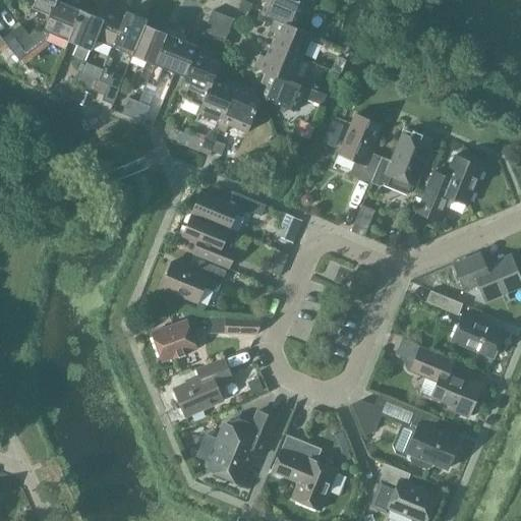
[(58,0),(50,16),(44,31),(30,35),(39,47),(47,40),(55,43),(65,47),(68,41),(80,10),(58,0)]
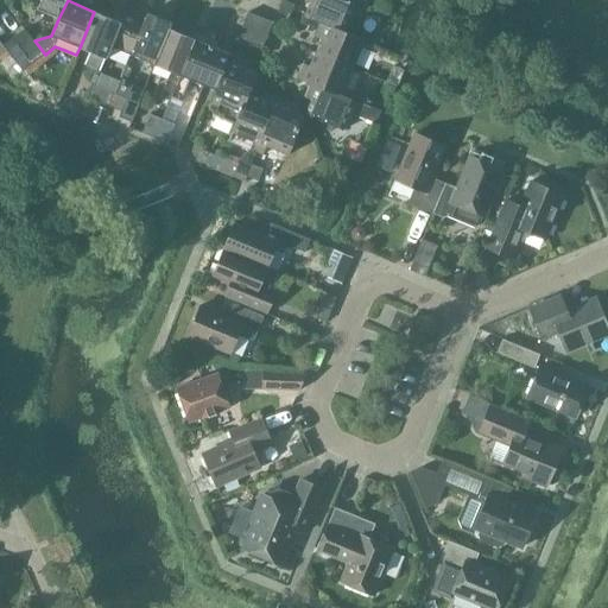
[(40,0),(42,0),(38,11),(58,19),(68,0),(67,0),(40,0)]
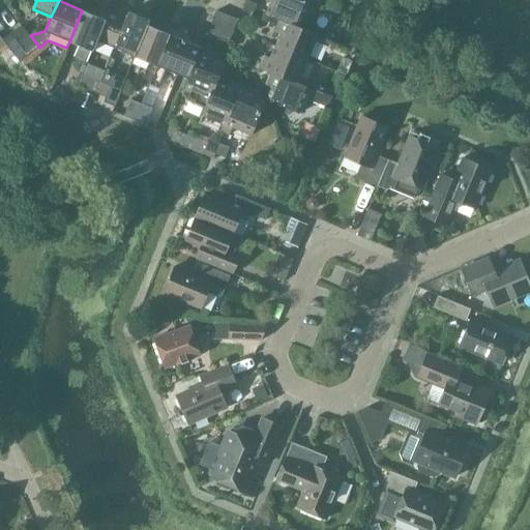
[(267,0),(272,2),(267,15),(281,20),(299,28),(300,27),(307,9),(315,12),(317,7),(300,0),(267,0)]
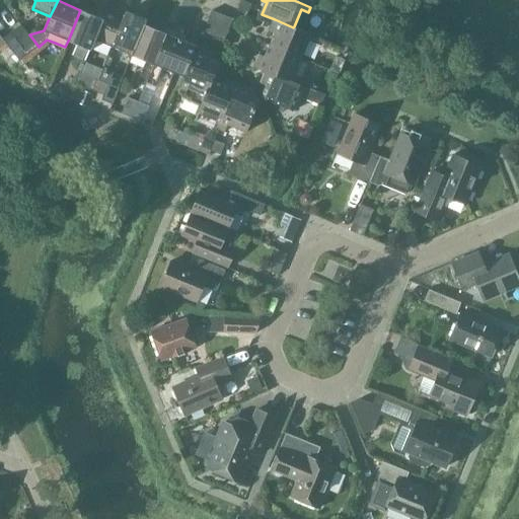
[(251,5),(242,1),(241,1),(237,10),(247,14),(251,5)]
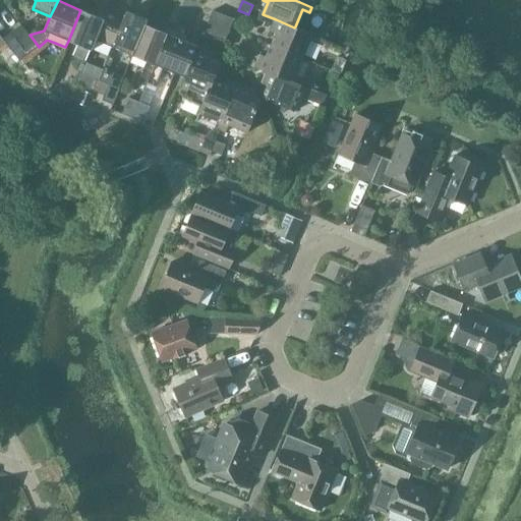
[(125,16),(108,9),(103,19),(104,19),(96,40),(97,41),(113,48),(125,16)]
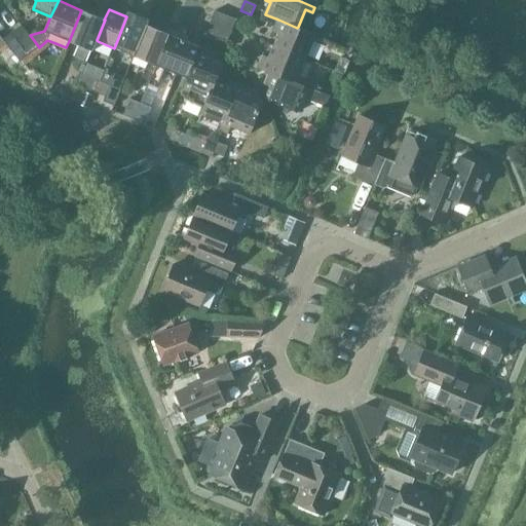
[(81,10),(69,41),(79,45),(75,55),(86,60),(90,50),(92,51),(98,41),(97,40),(105,20),(104,20),(81,10)]
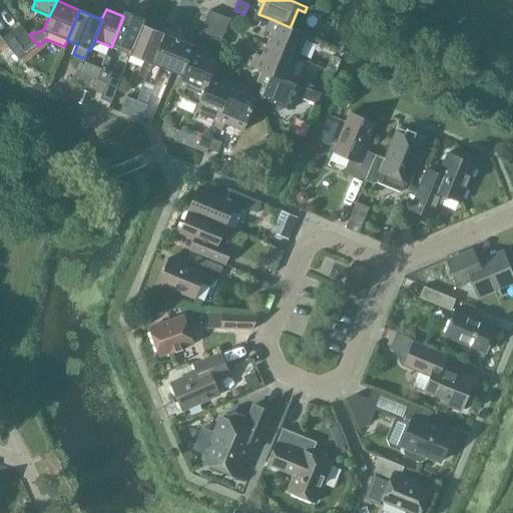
[(145,20),(125,11),(123,16),(111,47),(131,55),(143,24),(145,20)]
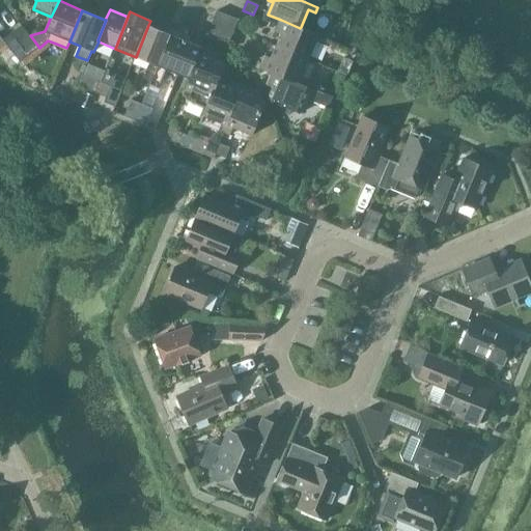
[(228,16),(218,11),(208,34),(219,38),(223,27),(228,16)]
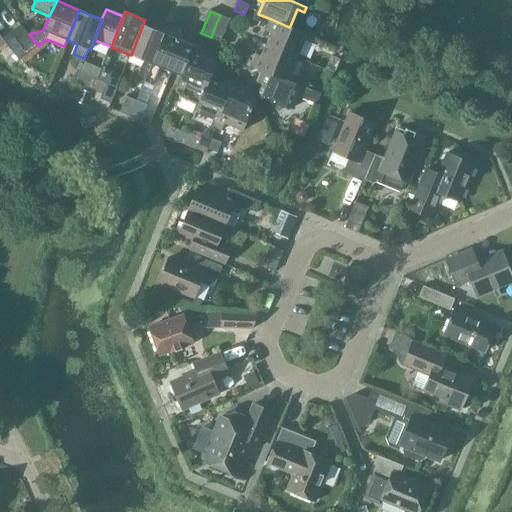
[(220,15),(215,26),(225,30),(229,19),(220,15)]
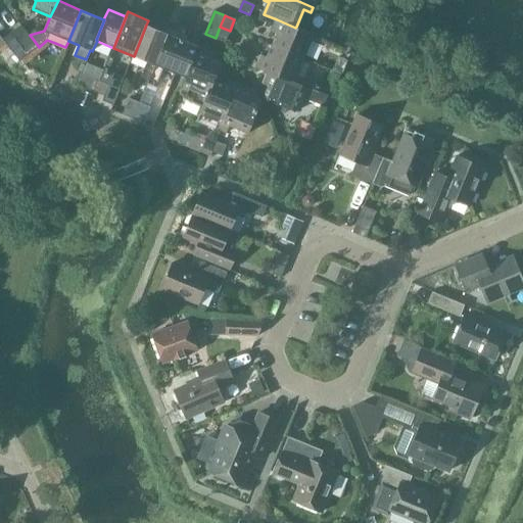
[(320,44),(322,38),(296,27),(295,28),(277,19),(272,33),(277,35),(272,46),(304,59),(313,41),(320,44)]
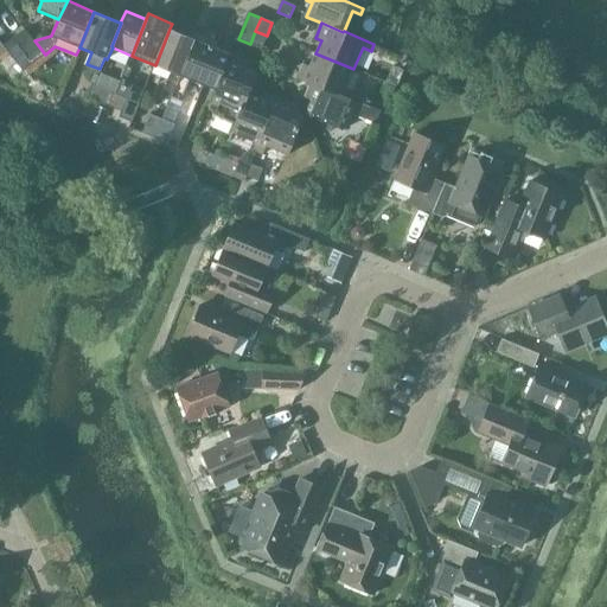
[(25,29),(14,37),(34,63),(45,55),(34,40),(25,29)]
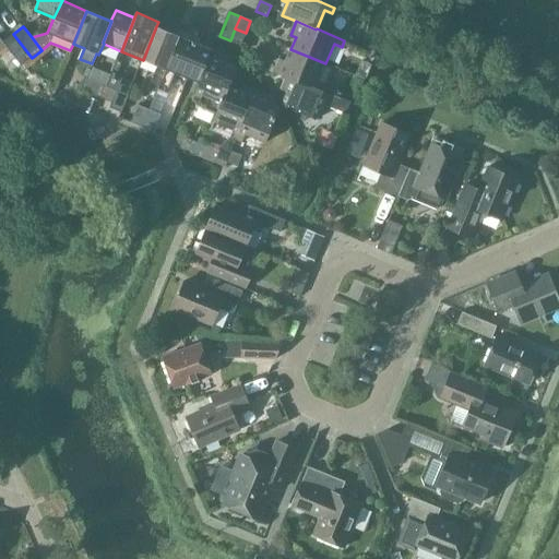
[(156,26),(143,60),(157,66),(151,82),(161,86),(167,70),(180,36),(171,33),(156,26)]
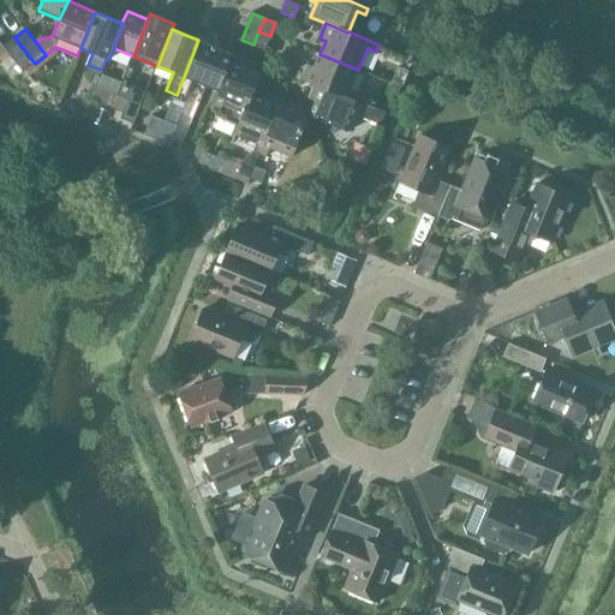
[(258,31),(254,45),(266,49),(270,36),(258,31)]
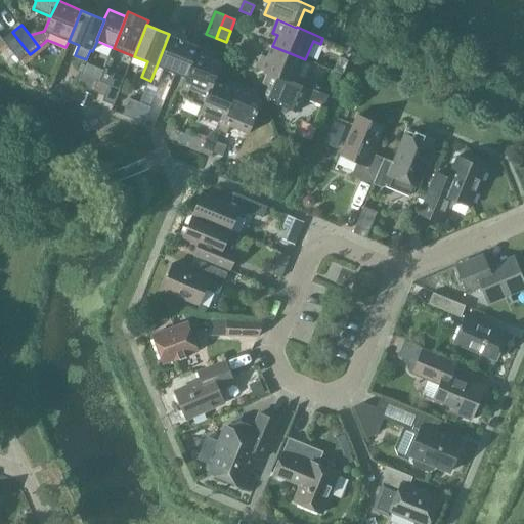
[(171,30),(169,34),(157,66),(181,76),(187,78),(201,46),(193,44),(187,41),(189,37),(171,30)]
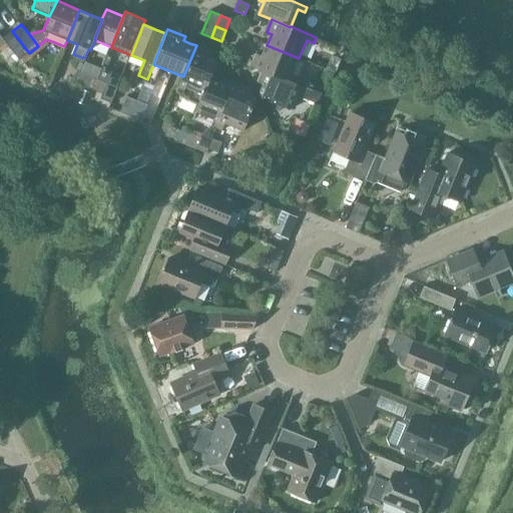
[(20,60),(29,53),(12,31),(3,38),(4,39),(6,41),(20,60)]
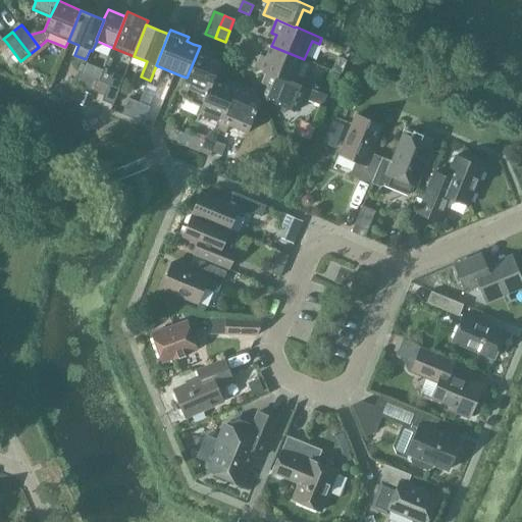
[(209,57),(211,51),(200,46),(187,77),(180,93),(185,94),(185,95),(204,103),(205,103),(213,82),(221,62),(209,57)]
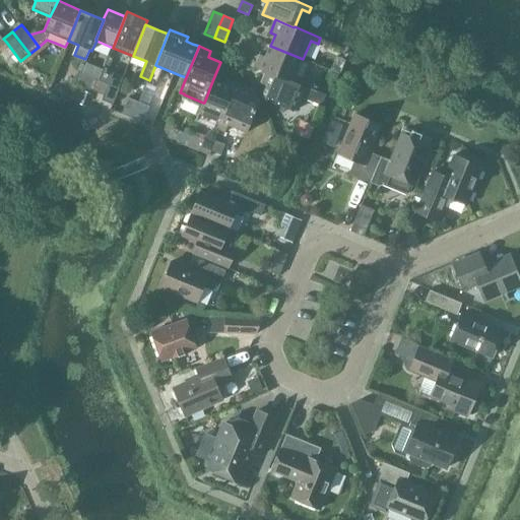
[(303,59),(270,46),(266,58),(260,56),(256,67),(267,71),(301,85),(301,84),(303,80),(296,77),(303,59)]
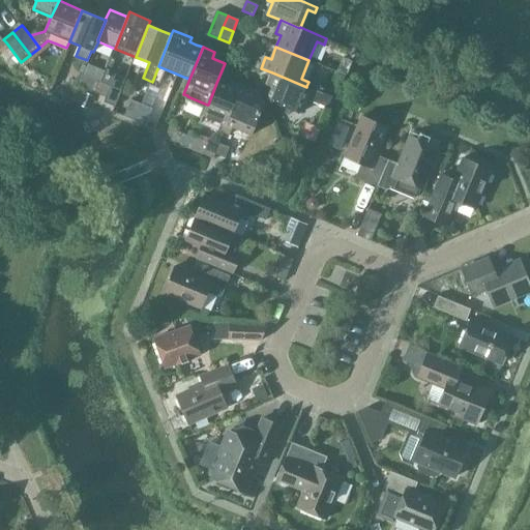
[(267,100),(300,114),(308,94),(315,97),(314,101),(328,108),(330,104),(332,96),(318,91),(306,86),(306,87),(272,72),(267,84),(272,86),(271,90),(267,100)]
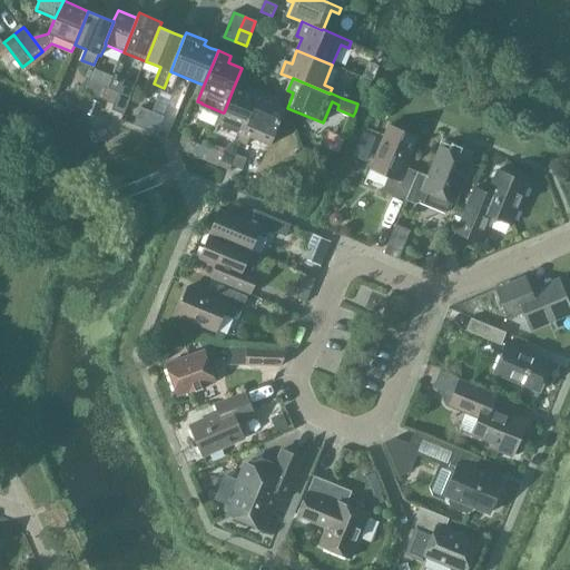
[(81,90),(98,98),(104,87),(86,79),(81,90)]
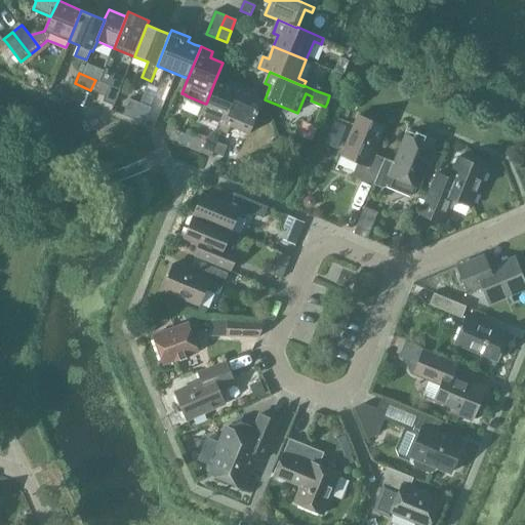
[(90,90),(105,96),(109,85),(95,80),(90,90)]
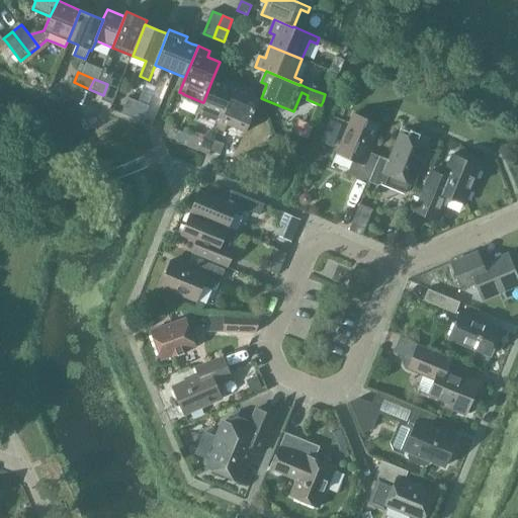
[(226,80),(223,85),(211,81),(203,102),(202,102),(198,112),(195,119),(196,119),(196,121),(213,128),(205,137),(214,141),(219,131),(237,84),(226,80)]
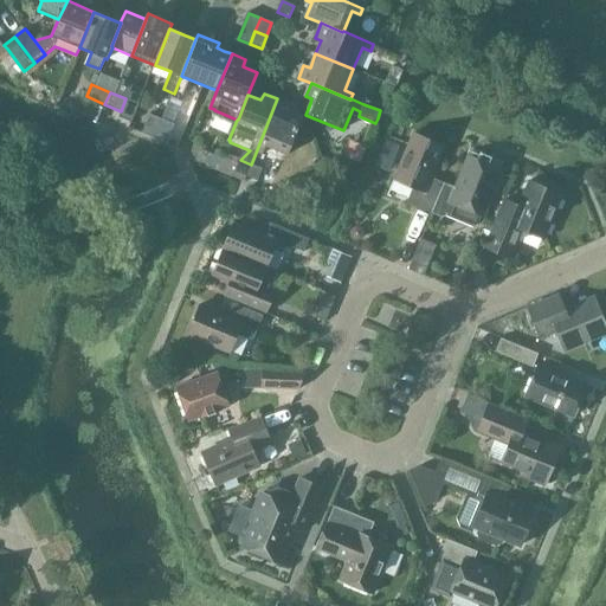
[(140,104),(126,98),(121,111),(118,117),(131,123),(140,104)]
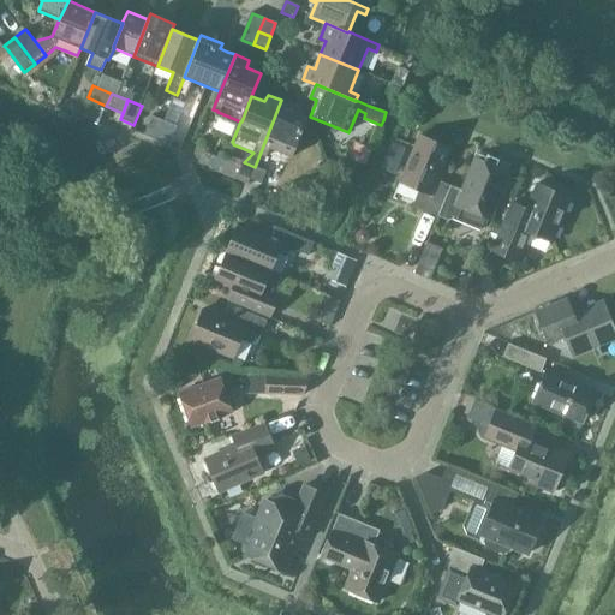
[(296,106),(281,100),(260,155),(266,157),(269,148),(292,157),(308,119),(293,113),(296,106)]
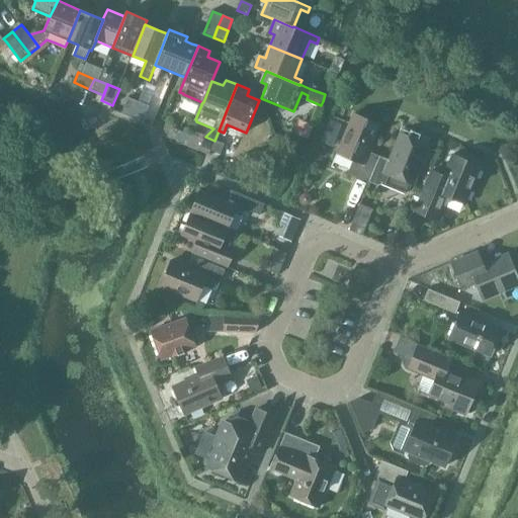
[(121,113),(133,117),(139,102),(128,98),(121,113)]
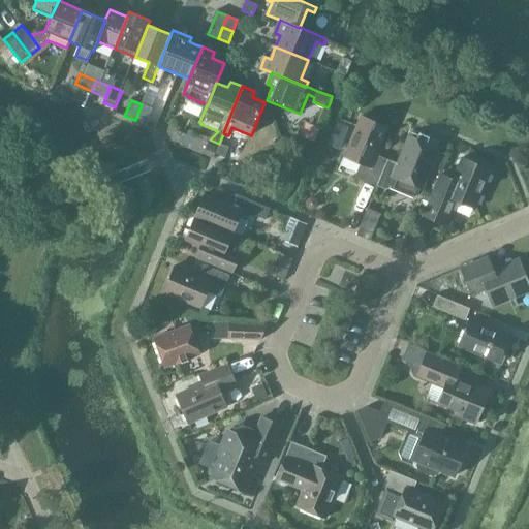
[(153,110),(142,104),(135,120),(146,125),(153,110)]
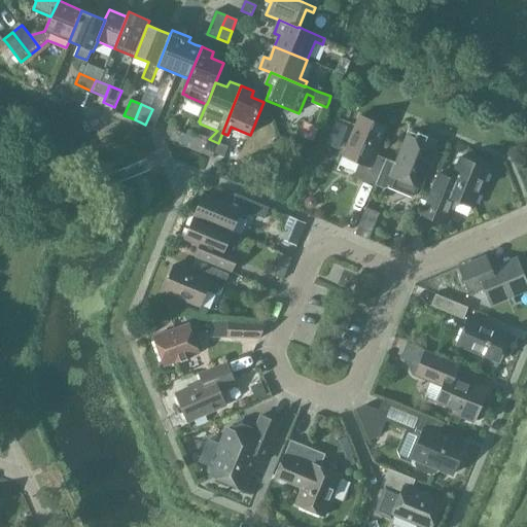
[(376,184),(378,178),(386,159),(375,153),(385,127),(359,115),(343,155),(359,163),(354,176),(376,184)]
